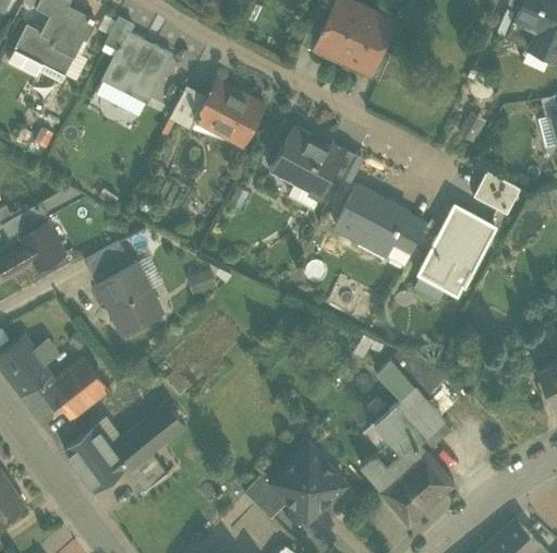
[(0,0),(0,10),(4,12),(10,0),(0,0)]
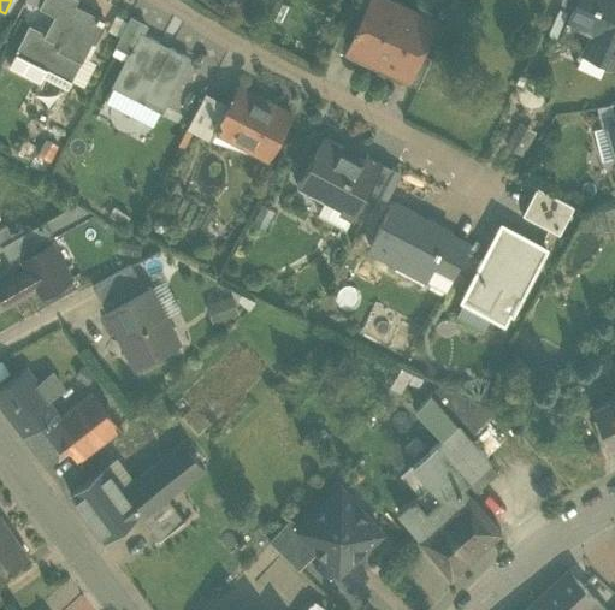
[(78,0),(77,0),(46,0),(42,10),(55,17),(46,36),(30,28),(16,53),(17,54),(10,67),(40,83),(47,70),(71,83),(104,23),(75,7),(78,0)]
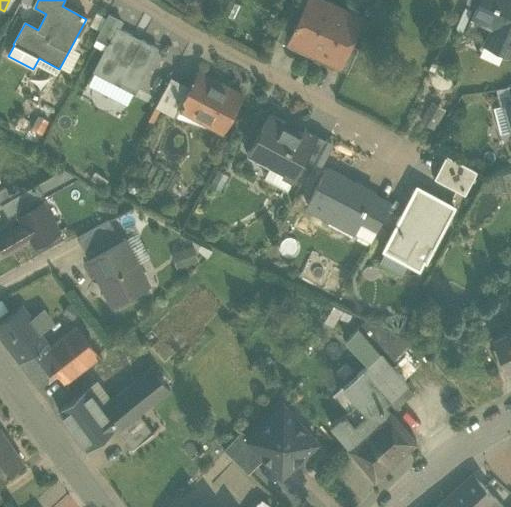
[(361,20),(318,0),(308,0),(300,19),(289,42),(291,43),(288,48),(336,71),(339,65),(340,66),(348,47),(361,20)]
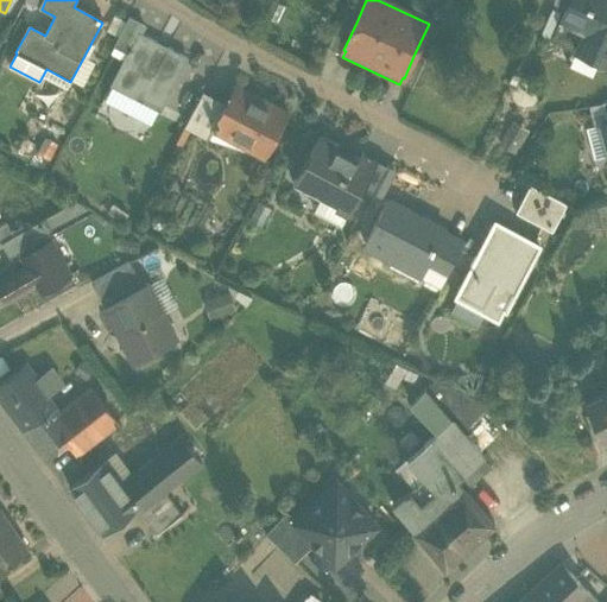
[(606,0),(571,0),(568,10),(554,42),(605,65),(606,61),(606,0)]
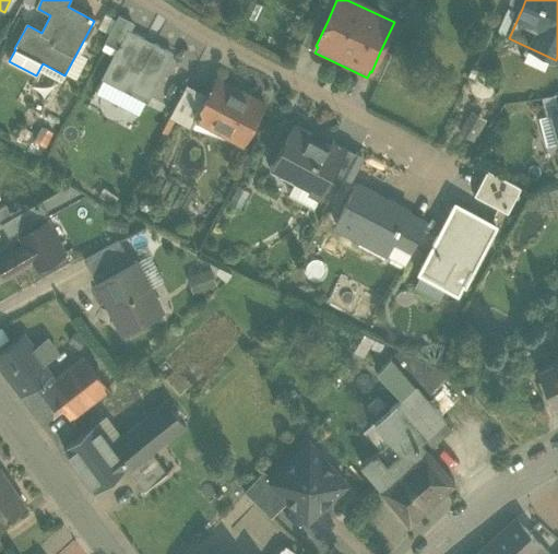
[(525,0),(510,0),(509,3),(522,9),(525,0)]
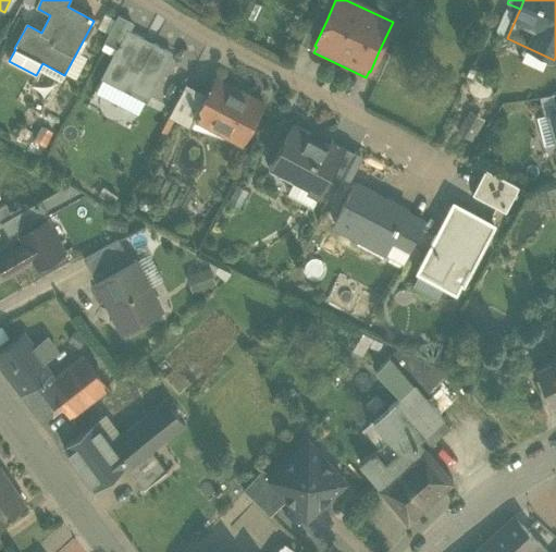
[(314,15),(300,47),(313,52),(317,47),(314,46),(326,21),(314,15)]
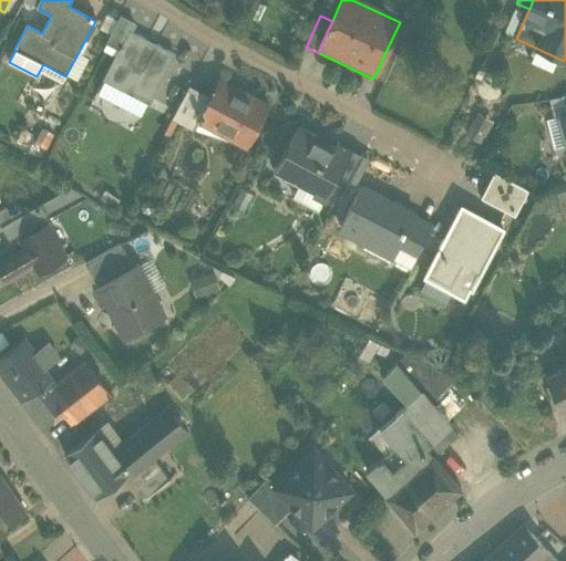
[(121,20),(107,44),(121,51),(130,34),(131,35),(135,28),(121,20)]
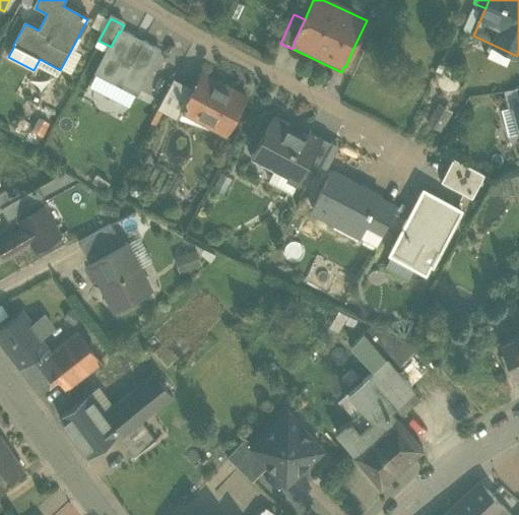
[(120,33),(119,31),(111,47),(96,74),(112,83),(116,77),(124,81),(122,84),(138,92),(159,53),(120,33)]
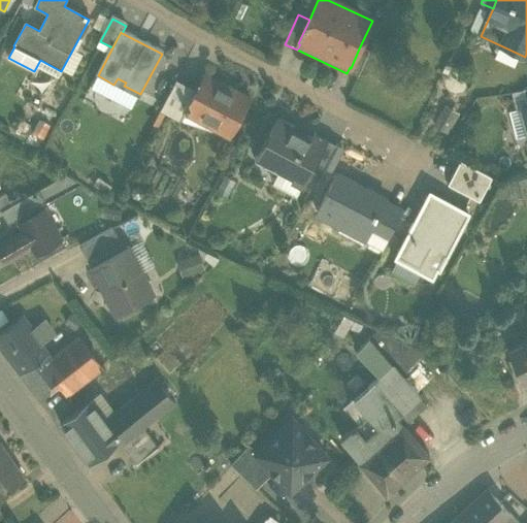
[(370,54),(359,48),(351,68),(350,67),(347,73),(359,78),(370,54)]
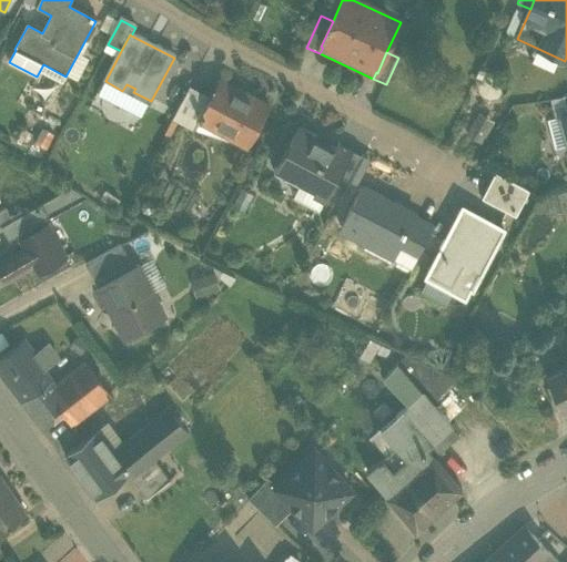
[(238,92),(220,82),(211,99),(201,118),(202,119),(233,135),(231,140),(249,149),(270,109),(252,100),(251,102),(236,94),(238,92)]
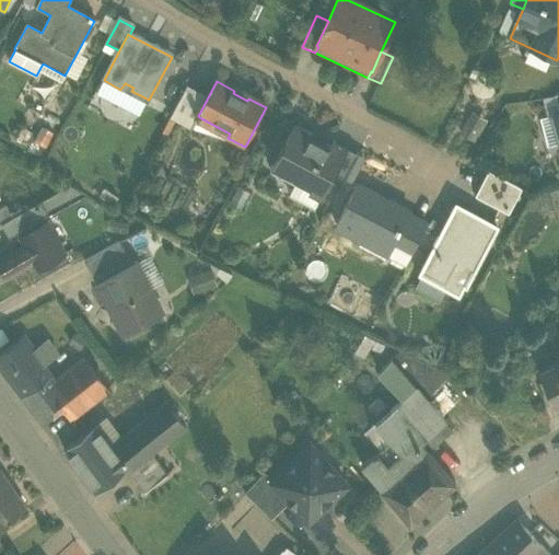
[(208,97),(187,88),(171,119),(191,130),(199,117),(198,116),(208,97)]
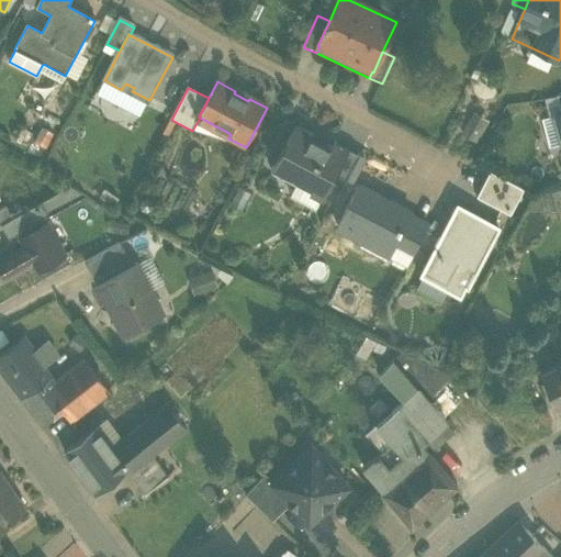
[(470,121),(461,136),(478,146),(486,131),(470,121)]
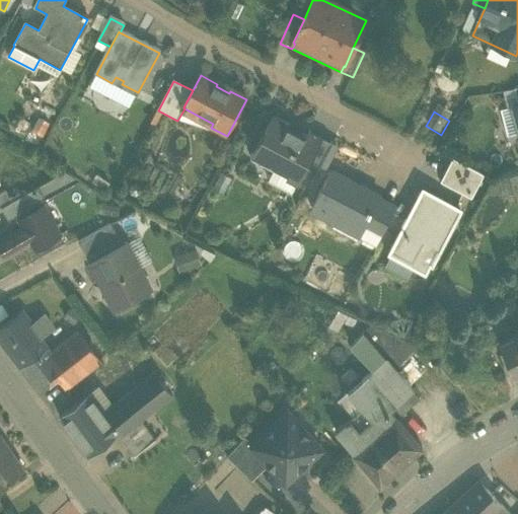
[(273,119),(253,156),(277,168),(274,172),(269,182),(292,195),(309,162),(297,156),(306,137),(273,119)]
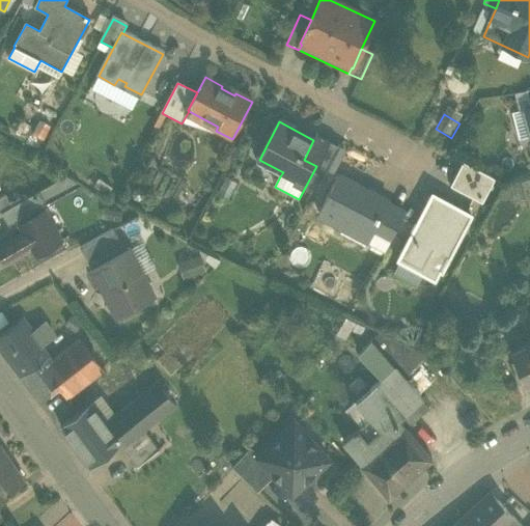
[(340,148),(316,136),(313,140),(304,160),(316,166),(327,172),(340,148)]
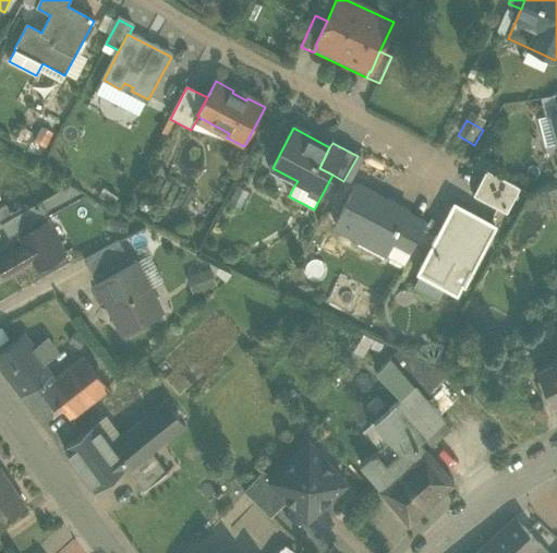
[(504,214),(517,187),(482,170),(469,196),(504,214)]
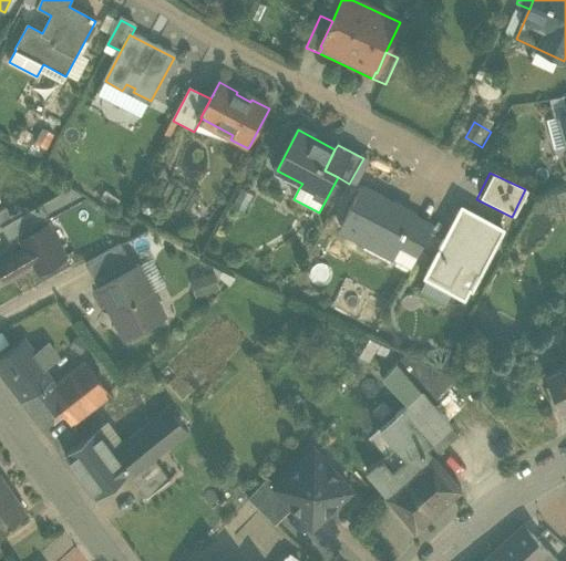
[(414,217),(363,190),(342,231),(374,248),(378,242),(395,251),(397,250),(412,219),(414,217)]
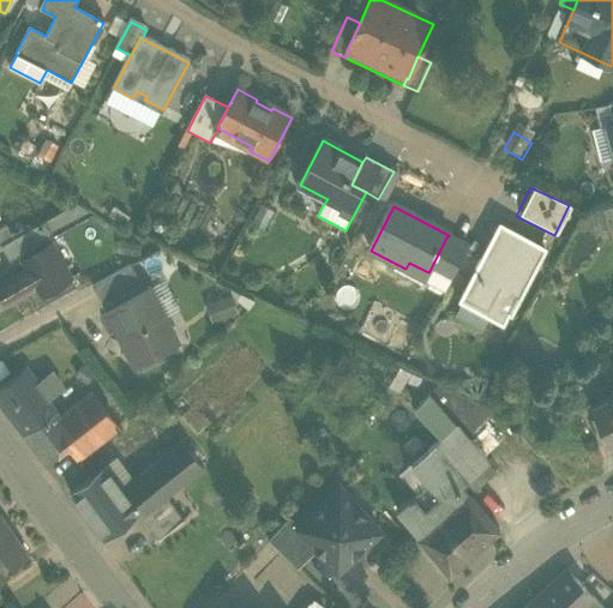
[(77,209),(47,224),(55,239),(64,234),(64,235),(94,218),(77,209)]
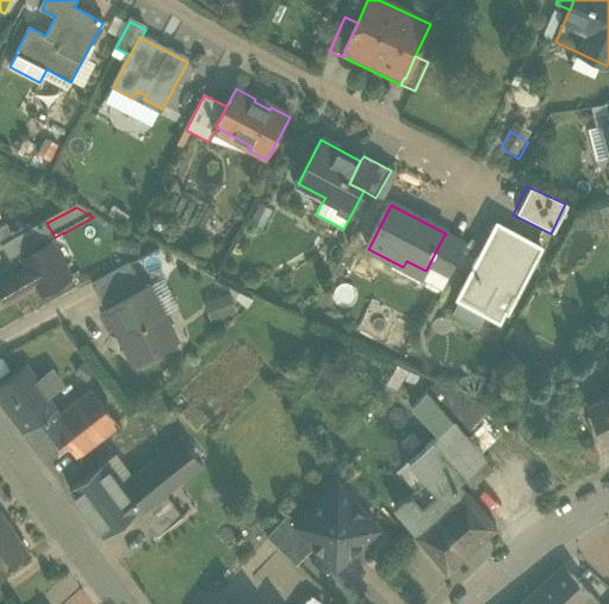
[(600,211),(588,215),(592,235),(604,232),(600,211)]
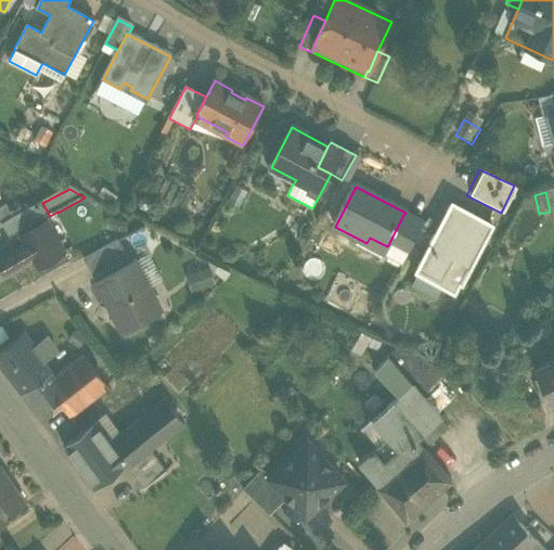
[(495,225),(452,201),(435,233),(435,234),(478,258),(495,225)]
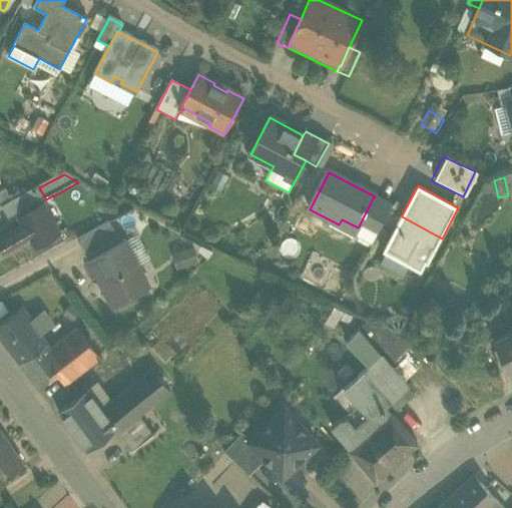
[(12,201),(1,208),(8,220),(46,199),(39,187),(12,201)]
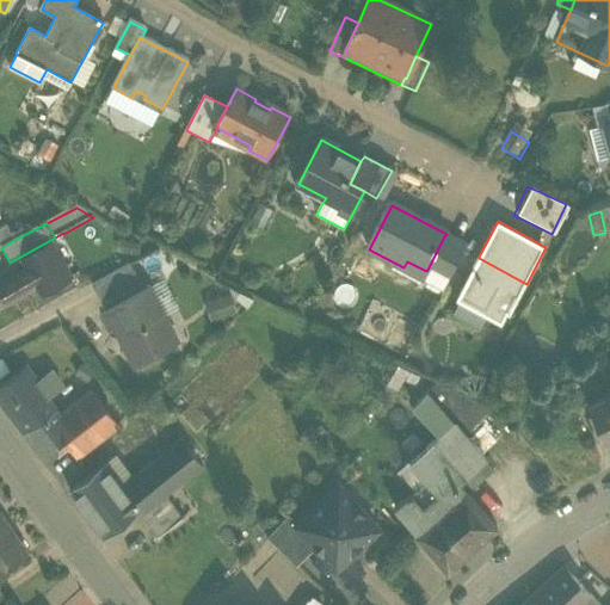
[(7,228),(0,232),(0,248),(1,248),(14,240),(7,228)]
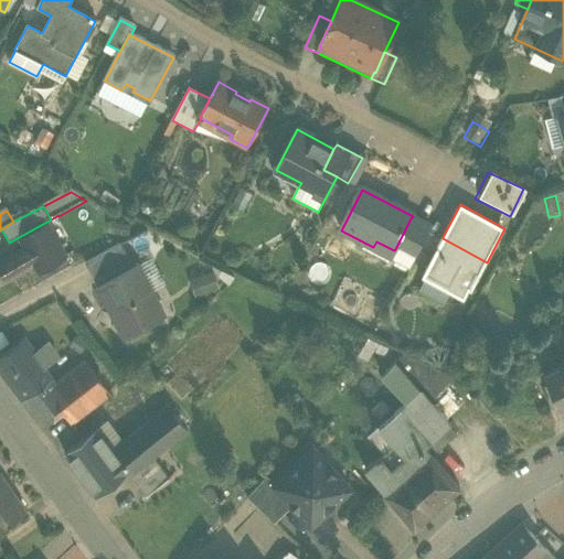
[(429,228),(411,218),(395,249),(414,258),(417,250),(429,229),(429,228)]
